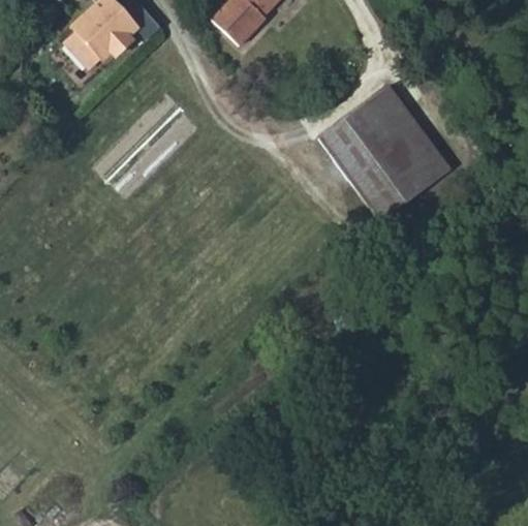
[(134,29),(107,0),(97,0),(69,26),(74,31),(63,42),(87,67),(98,57),(100,59),(107,53),(117,54),(127,45),(127,35),(134,29)]
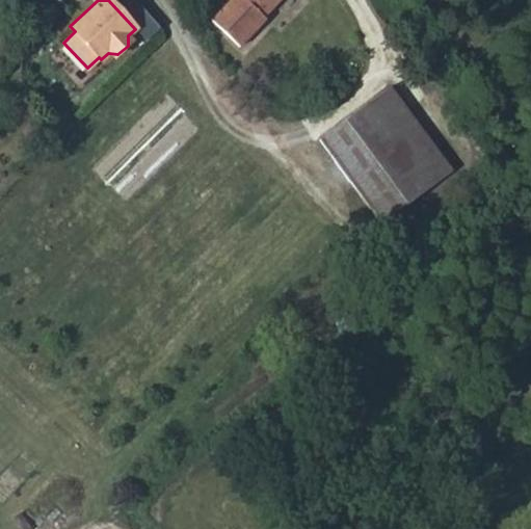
[(231,0),(211,20),(238,46),(280,0),(231,0)]
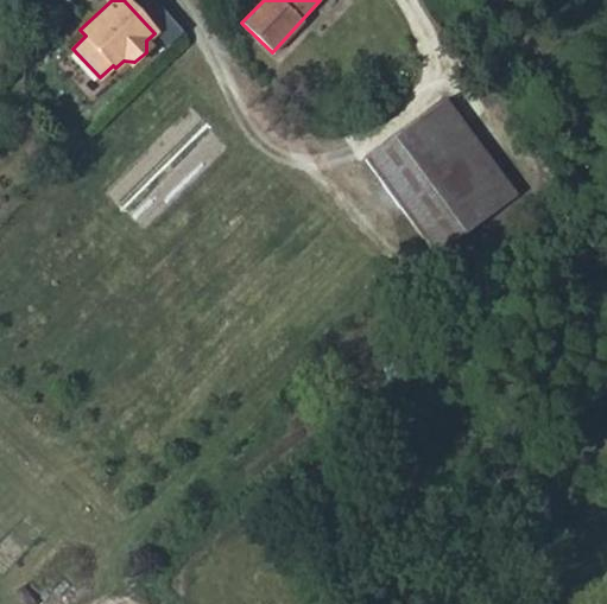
[(446,97),(365,157),(435,252),(514,192),(446,97)]
